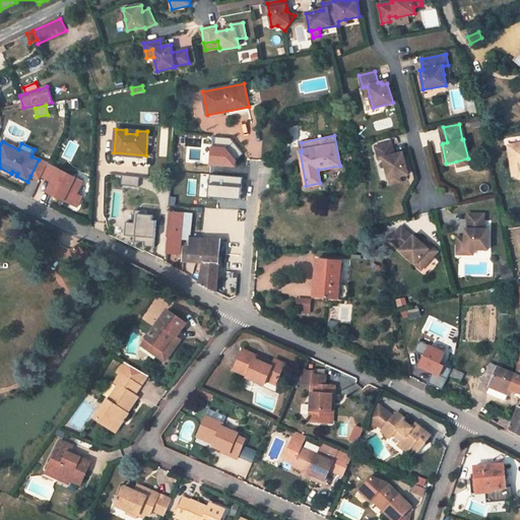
[(408,175),(403,155),(400,155),(399,153),(394,154),(391,142),(375,146),(379,159),(383,158),(388,180),(389,179),(399,177),(408,175)]
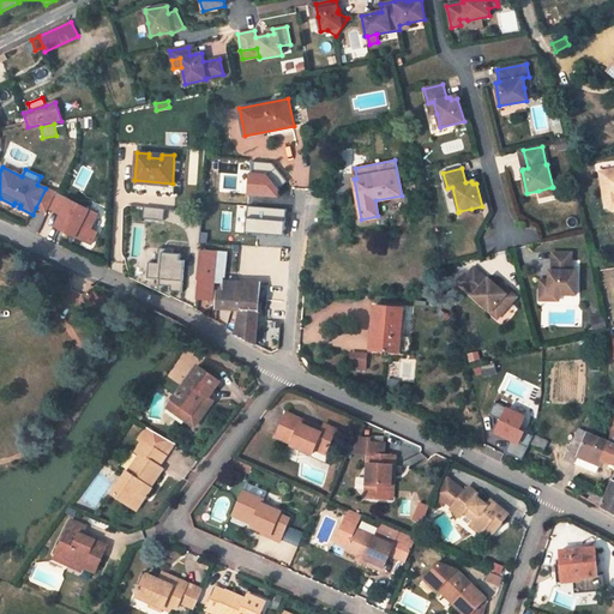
[(613,169),(600,172),(603,193),(609,200),(613,199),(613,169)]
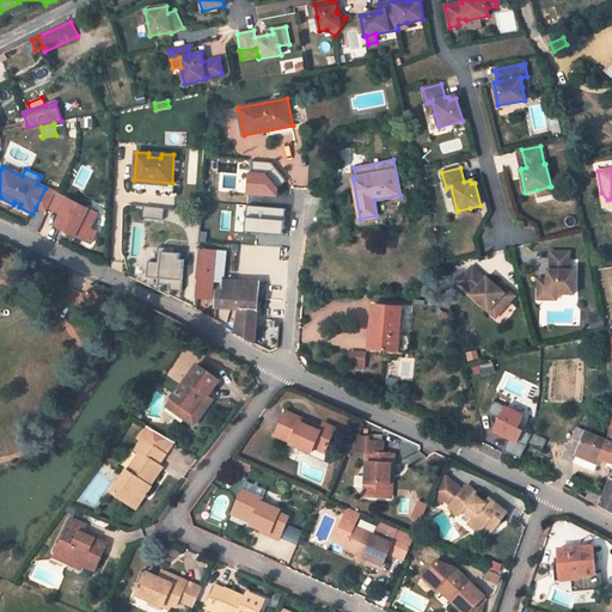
[(412,182),(402,184),(404,191),(415,190),(412,182)]
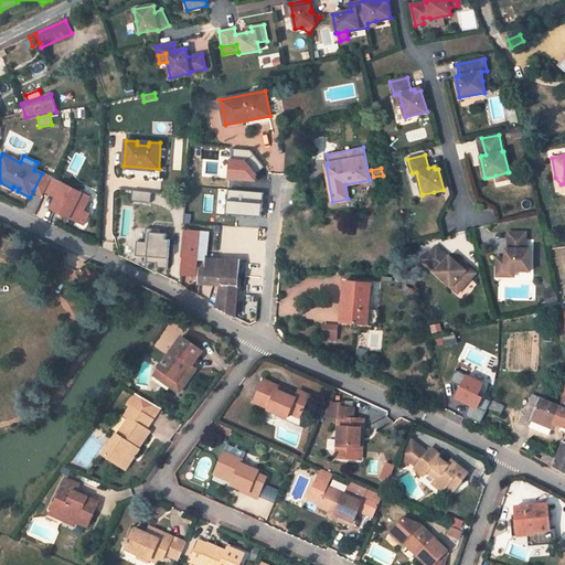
[(33,191),(43,195),(52,178),(42,173),(33,191)]
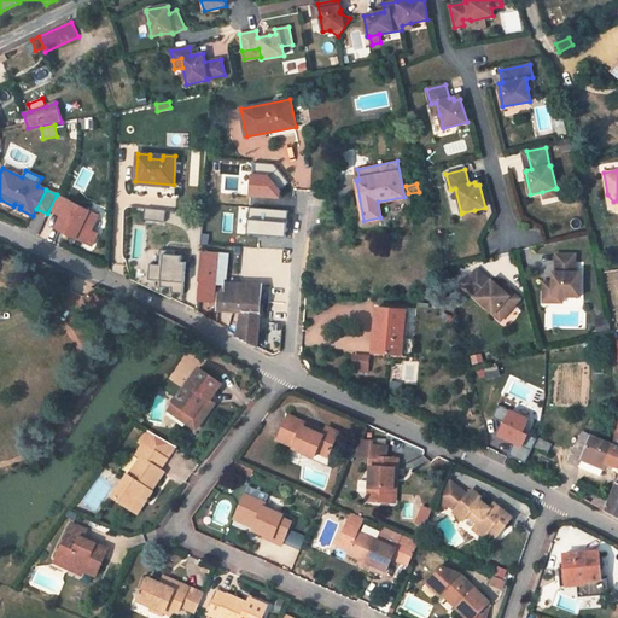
[(617,200),(613,202),(607,194),(608,203),(608,208),(614,211),(617,210),(617,200)]
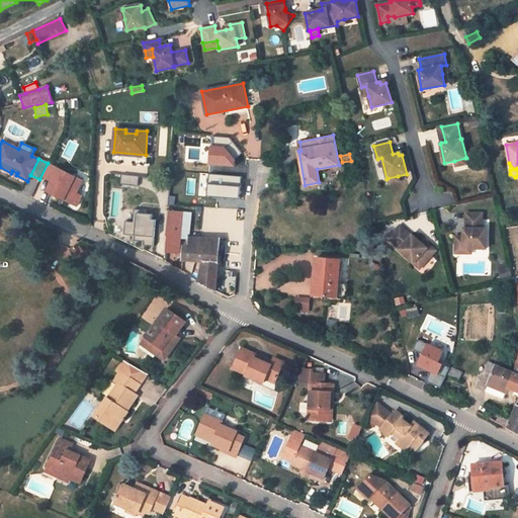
[(83,180),(49,164),(41,177),(52,181),(51,184),(57,187),(54,194),(77,206),(82,195),(77,193),(83,180)]
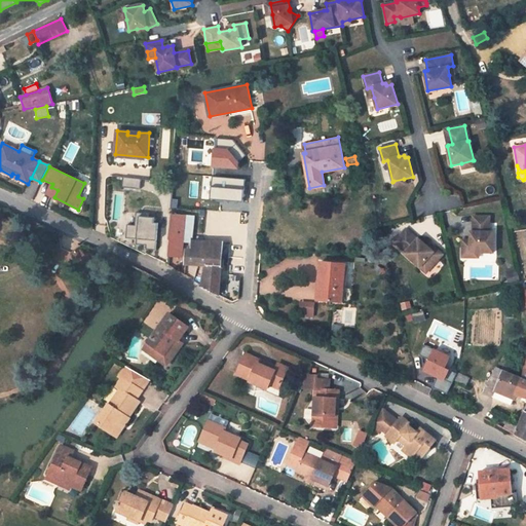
[(142,179),(123,177),(122,187),(140,189),(142,179)]
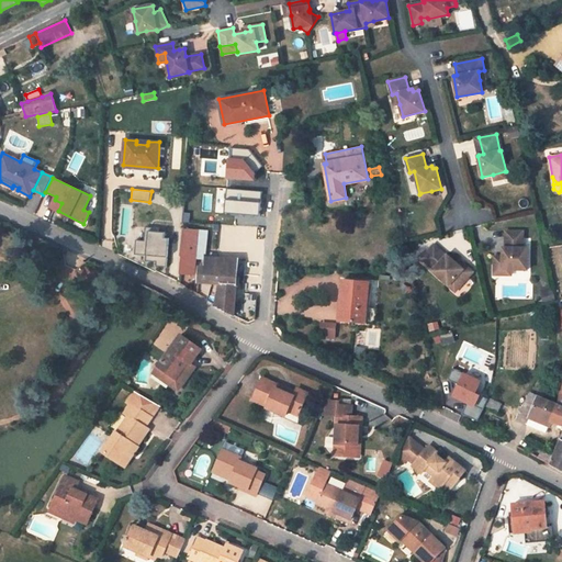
[(92,198),(86,209),(92,212),(98,201),(92,198)]
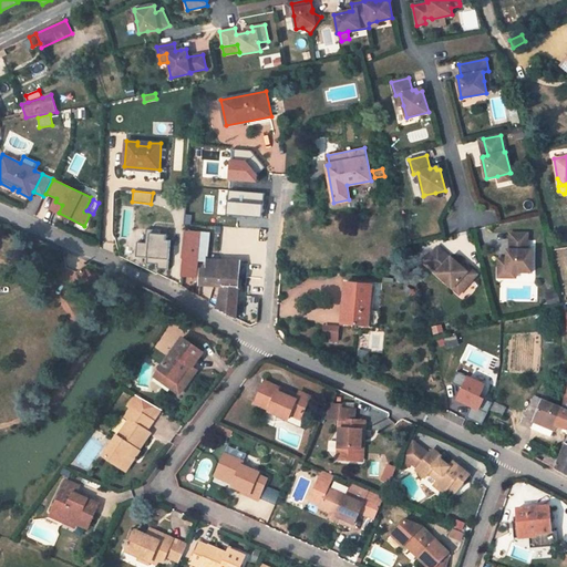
[(62,205),(55,202),(51,209),(59,213),(62,205)]
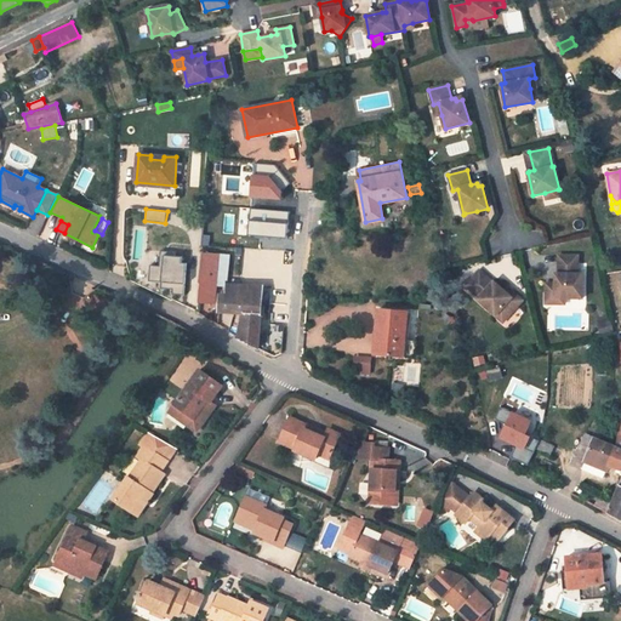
[(158,255),(157,266),(148,266),(147,281),(159,283),(159,289),(171,289),(170,294),(182,295),(184,263),(180,262),(180,257),(172,256),(174,252),(166,251),(166,256),(158,255)]
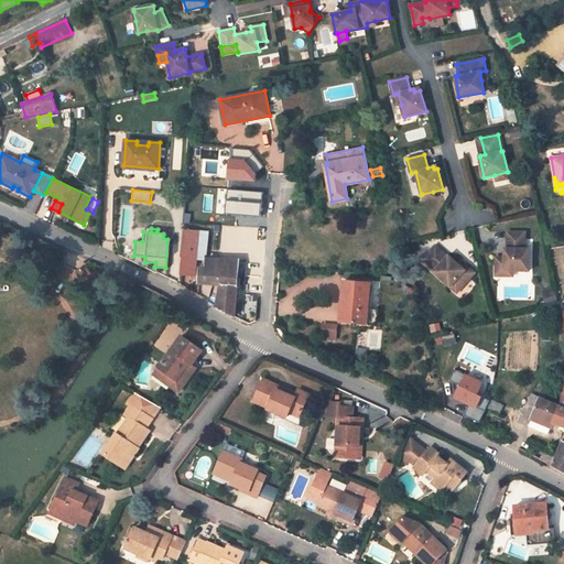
[(206,253),(208,231),(202,230),(184,229),(182,257),(183,257),(181,274),(187,274),(195,274),(196,259),(204,259),(204,253),(206,253)]
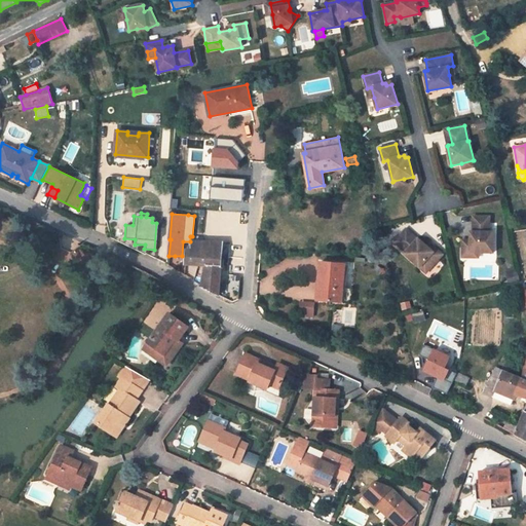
[(490,232),(490,217),(473,217),(473,231),(473,239),(471,239),(462,239),(462,257),(471,258),(471,253),(479,253),(494,253),(494,232),(490,232)]
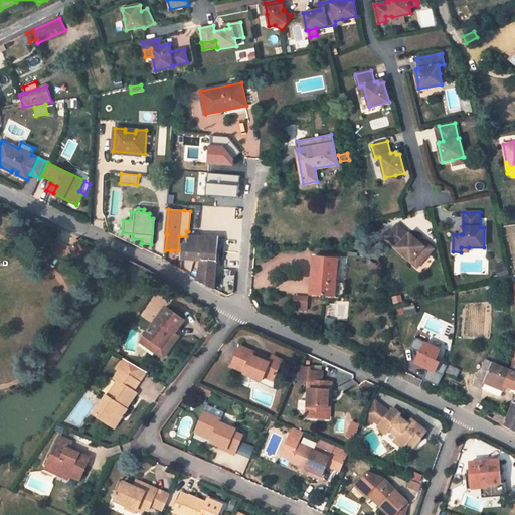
[(418,240),(409,233),(408,234),(397,224),(386,236),(397,246),(396,248),(411,262),(416,255),(422,261),(434,248),(424,240),(422,244),(418,240)]
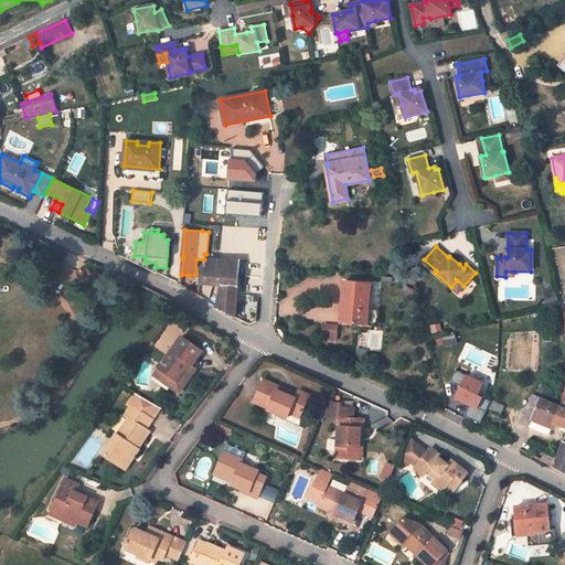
[(222,285),(216,308),(235,318),(240,259),(208,259),(206,264),(203,264),(203,265),(202,268),(201,268),(200,284),(222,285)]
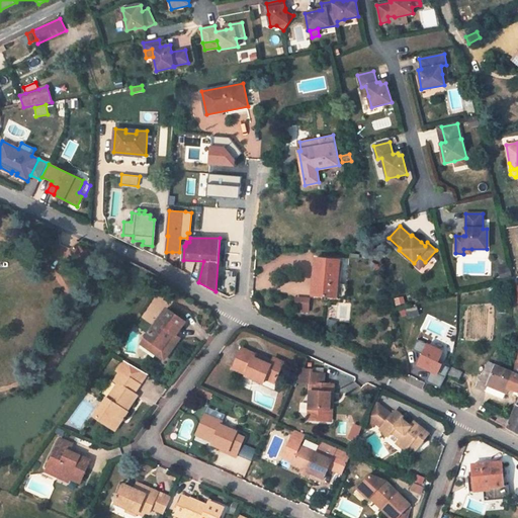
[(425,262),(419,257),(414,263),(420,268),(425,262)]
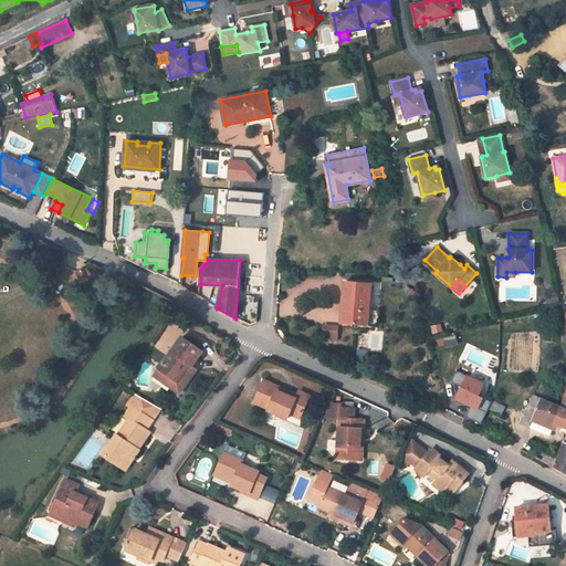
[(371,284),(345,282),(343,304),(345,305),(344,323),(368,325),(369,313),(371,284)]
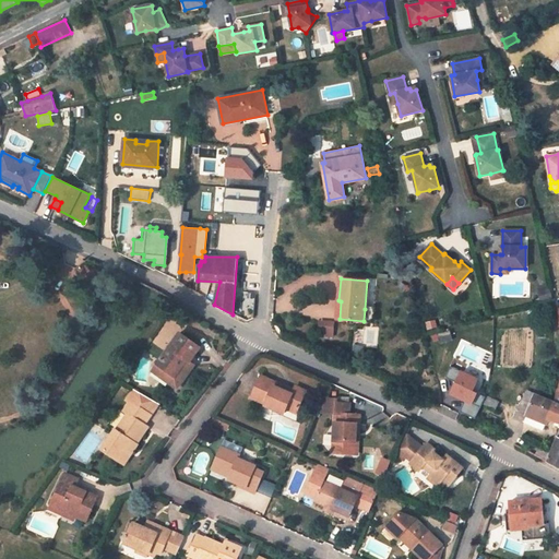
[(334,333),(333,320),(319,320),(319,333),(334,333)]
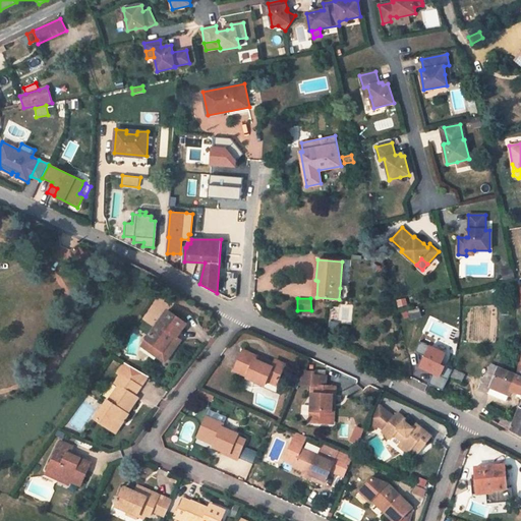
[(187,324),(168,309),(147,339),(164,351),(175,336),(177,337),(187,324)]
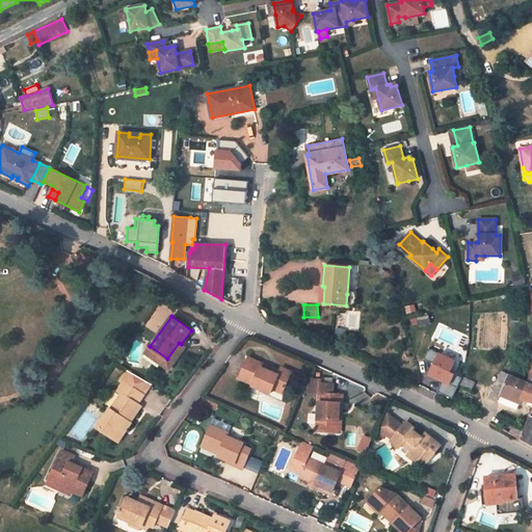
[(167,358),(150,346),(145,352),(168,370),(185,347),(181,344),(179,343),(167,358)]
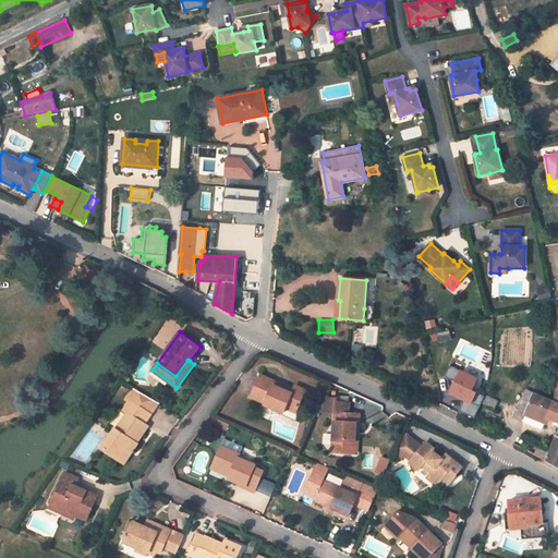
[(488,366),(474,363),(474,372),(489,376),(490,372),(487,372),(488,370),(488,366)]
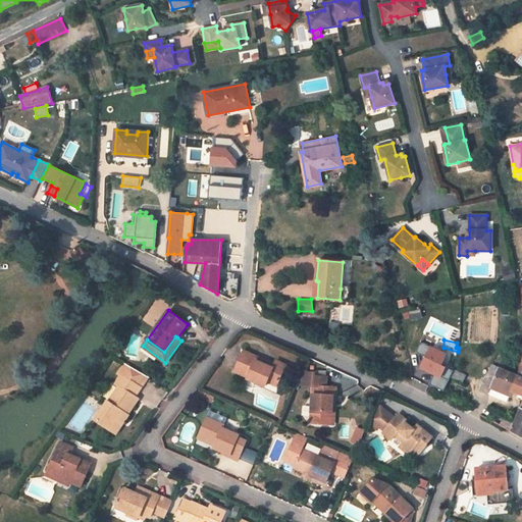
[(257,357),(244,351),(235,371),(248,377),(248,378),(266,386),(268,381),(277,385),(285,365),(276,361),(272,359),(270,362),(269,366),(256,360),(257,357)]
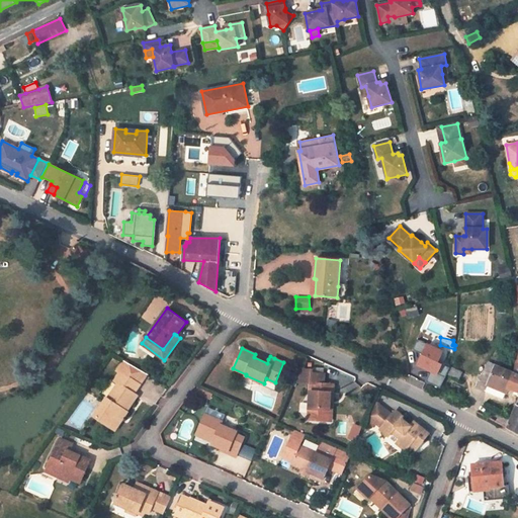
[(451,359),(442,355),(438,353),(436,357),(441,358),(439,361),(448,366),(451,359)]
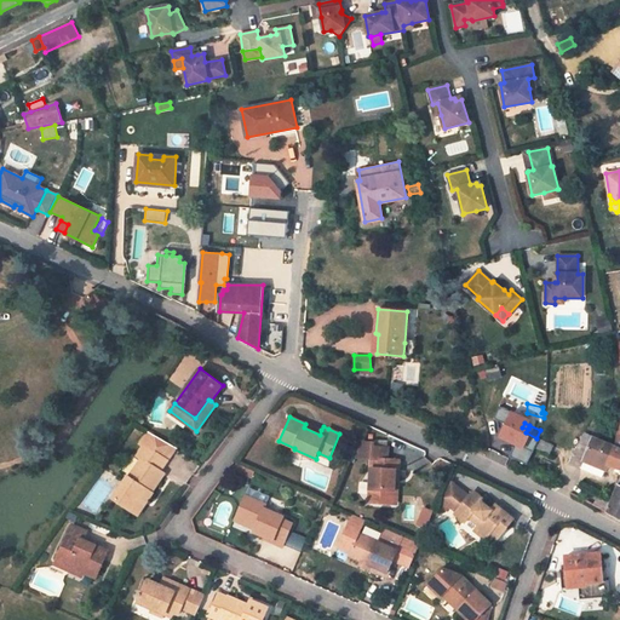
[(321,430),(305,424),(304,428),(320,435),(321,430)]
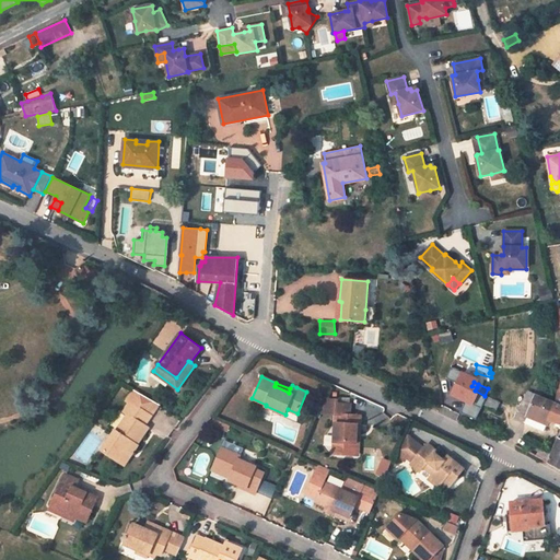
[(159,405),(135,391),(127,400),(130,403),(124,412),(128,415),(117,431),(116,430),(102,451),(118,462),(131,442),(137,444),(148,428),(144,426),(159,405)]
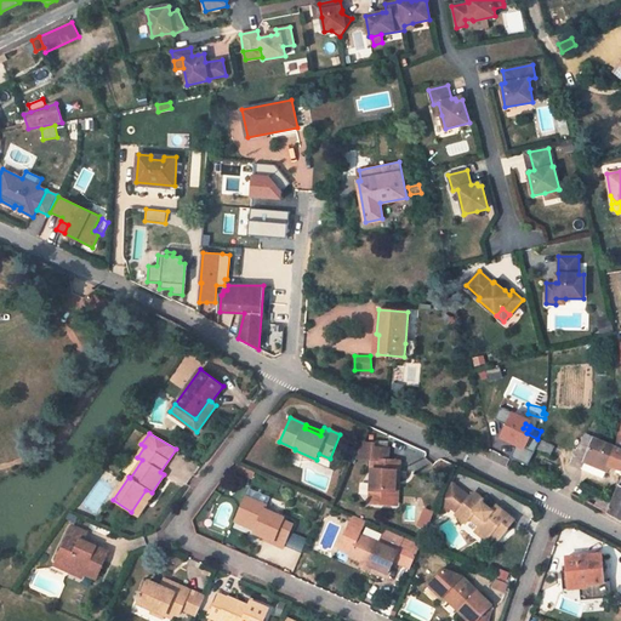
[(537,439),(527,433),(523,442),(534,446),(537,439)]
